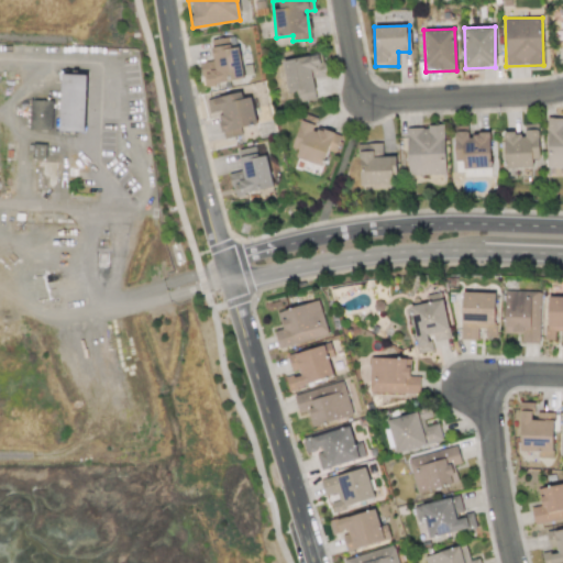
[(243,79),(239,46),(230,47),(229,37),(210,40),(212,61),(200,63),(202,85),(243,79)]
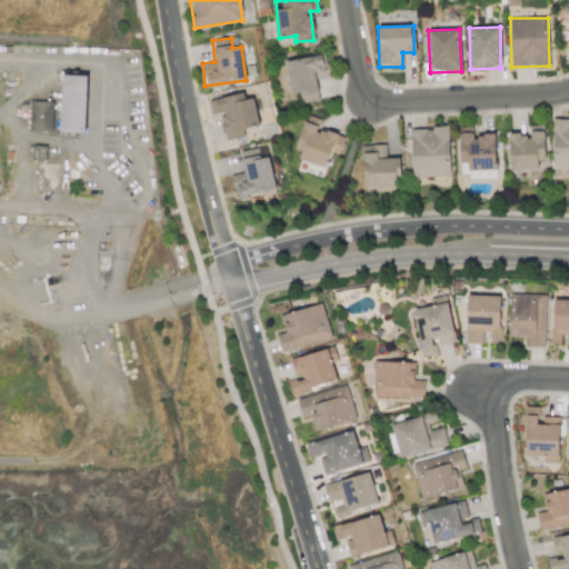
[(286,60),(291,95),(299,92),(301,103),(319,100),(316,79),(328,77),(325,55),(286,60)]
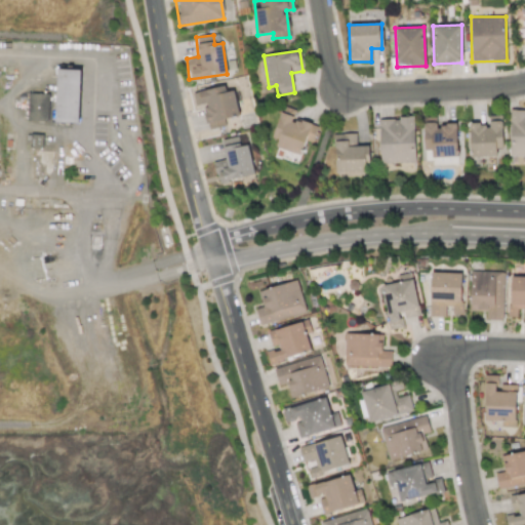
[(80,70),(57,69),(55,122),(78,123),(80,70)]
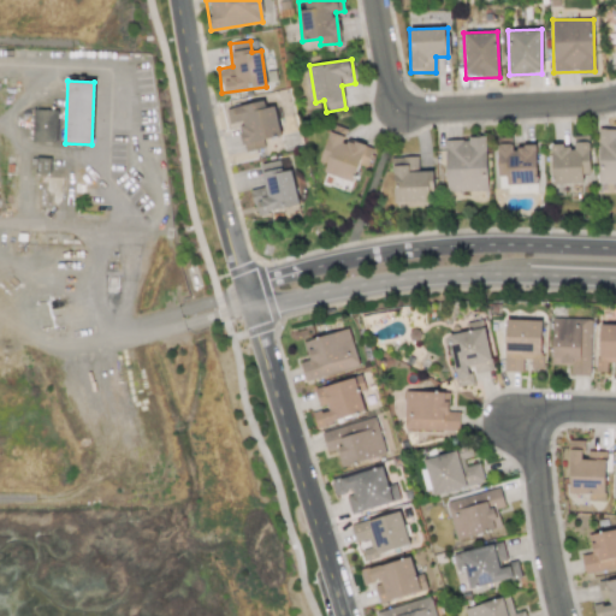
[(274,106),(265,107),(264,101),(226,108),(229,124),(238,122),(244,152),(265,148),(262,140),(280,136),(274,106)]
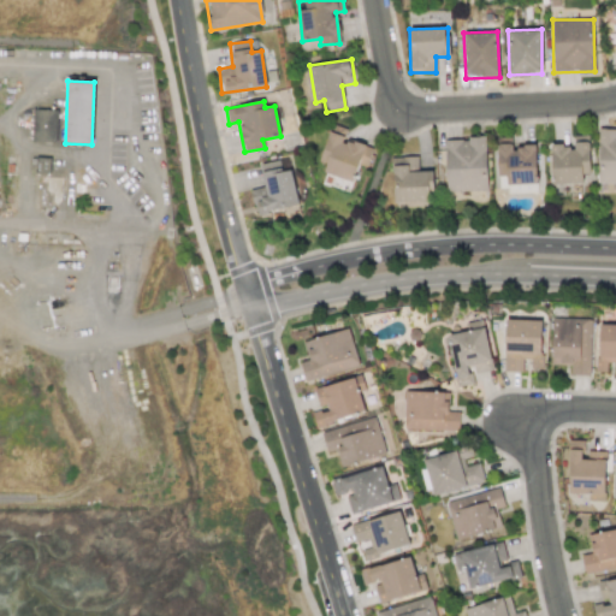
[(57,110),(34,110),(33,142),(57,142),(57,110)]
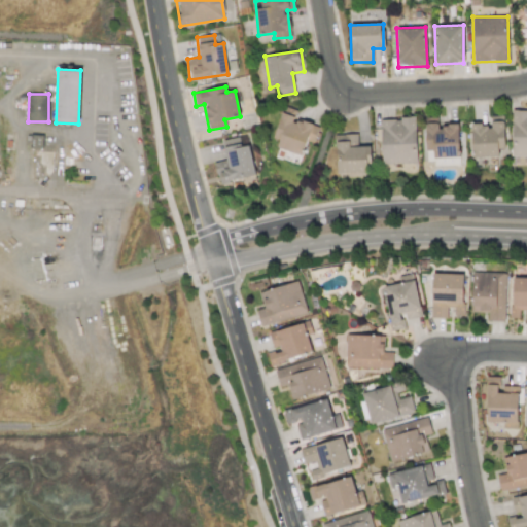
[(526,111),(512,111),(511,156),(526,156),(526,111)]
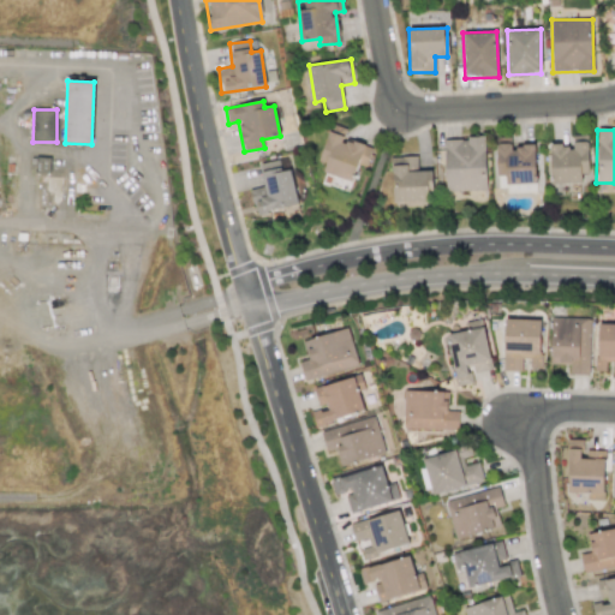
[(551,184),(581,183),(581,174),(589,173),(587,136),(572,136),(572,145),(550,145),(551,184)]
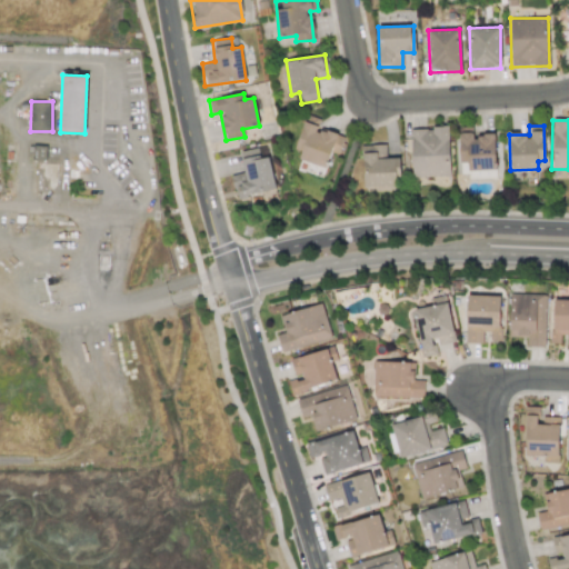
[(412,177),(449,176),(449,128),(410,128),(412,177)]
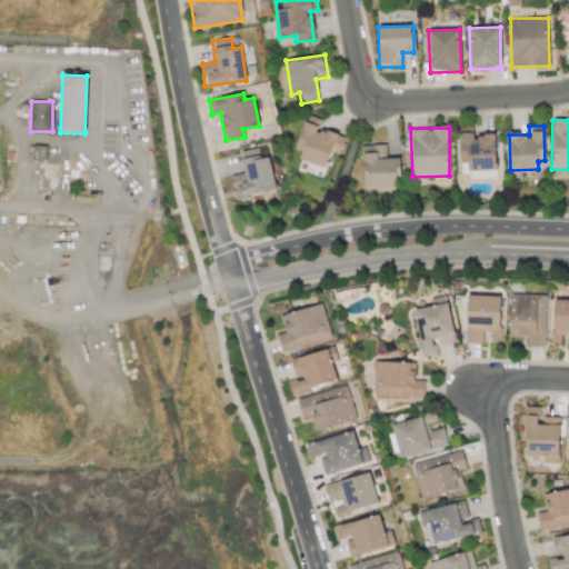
[(473,132),(459,132),(460,163),(467,163),(467,170),(496,170),(495,135),(473,136),(473,132)]
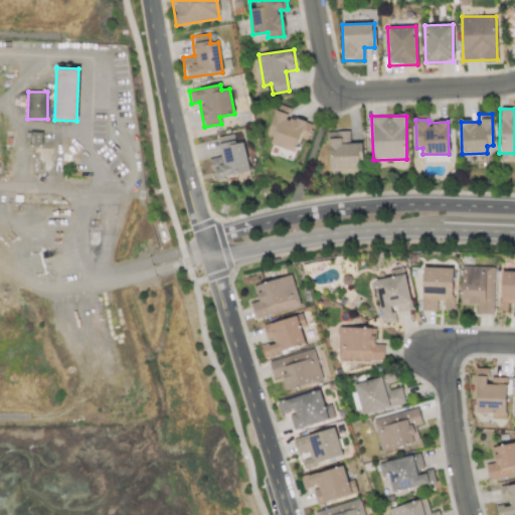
[(329,168),(361,167),(360,143),(349,143),(349,131),(328,132),(329,168)]
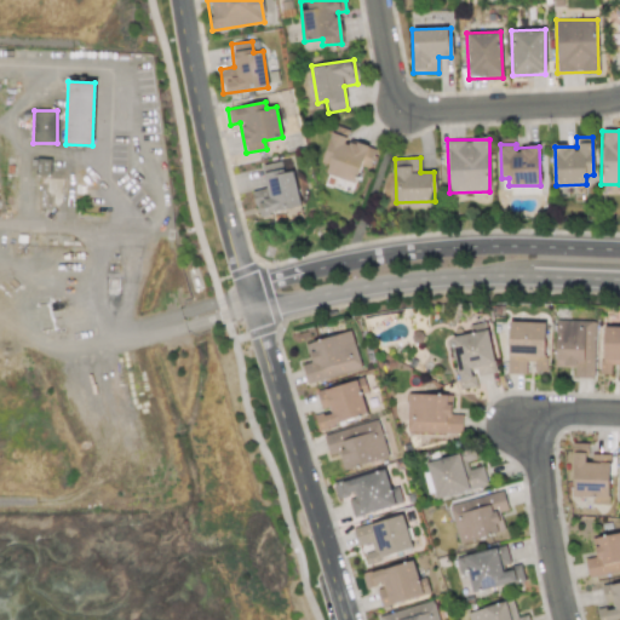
[(50,174),(50,159),(36,159),(36,174),(50,174)]
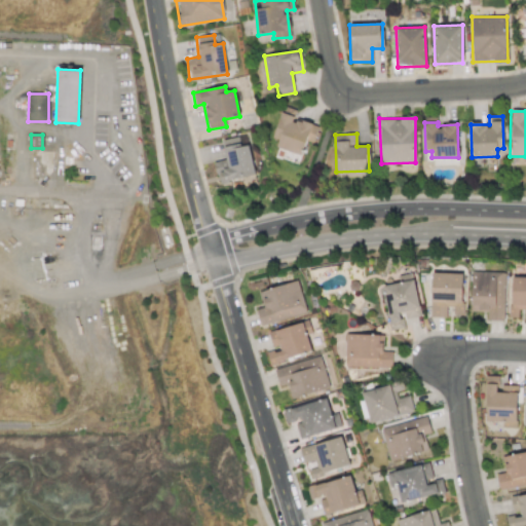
[(254,176),(247,136),(222,140),(226,159),(214,161),(218,183),(254,176)]
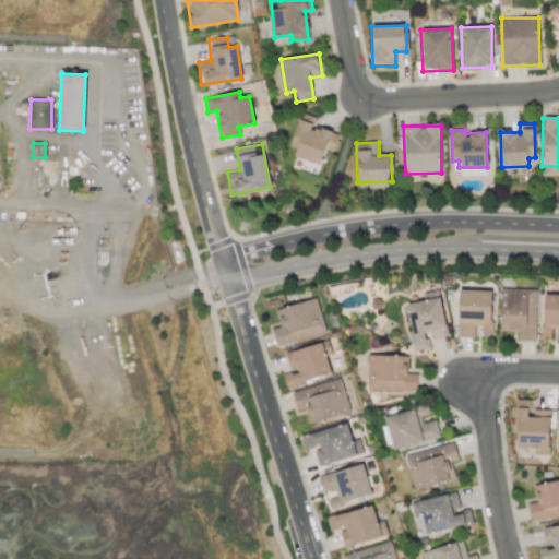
[(500,331),(518,331),(516,340),(535,341),(536,289),(501,288),(500,331)]
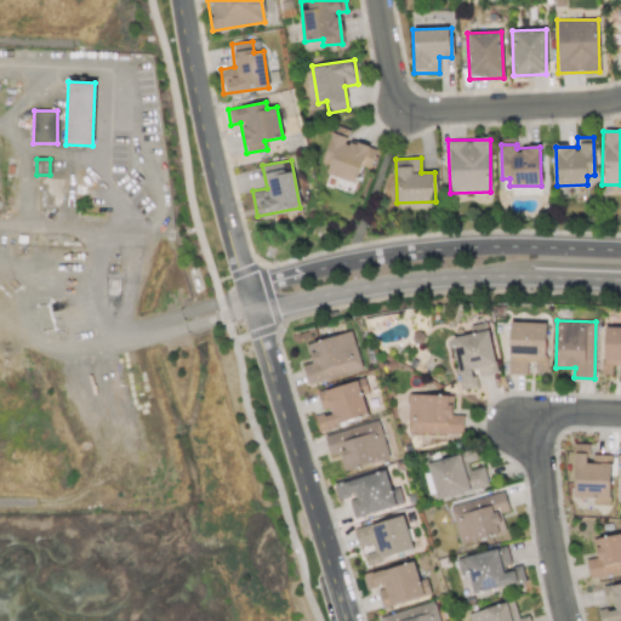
[(508,374),(527,375),(527,363),(536,363),(536,371),(546,371),(547,323),(510,322),(508,374)]
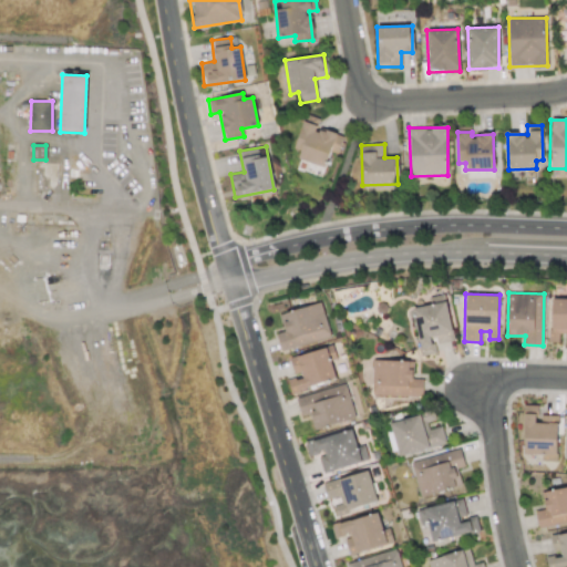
[(566,346),(566,299),(550,299),(549,342),(558,342),(558,333),(566,333),(566,346)]
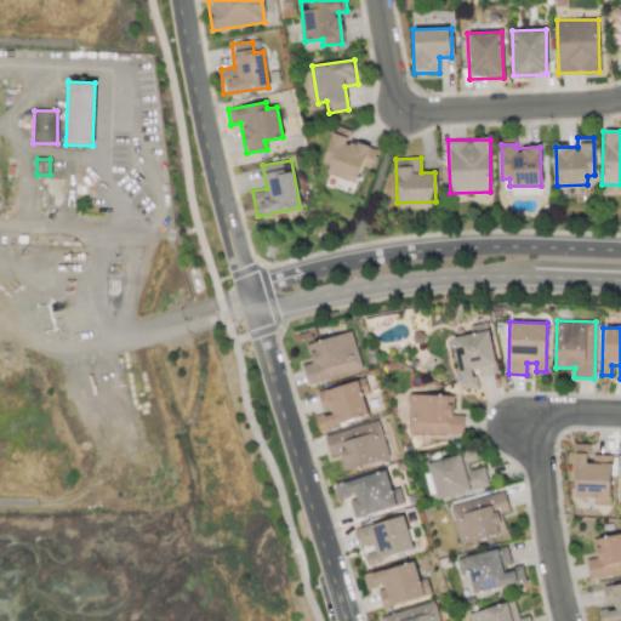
[(451,337),(461,389),(479,387),(477,377),(496,374),(489,330),(451,337)]
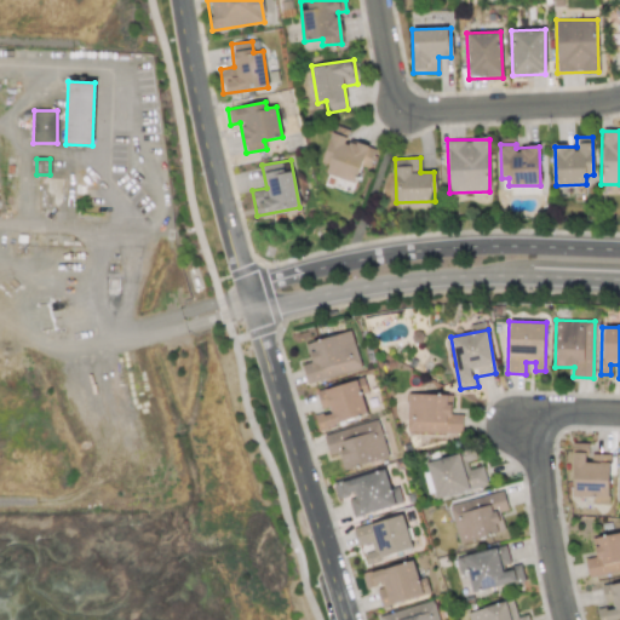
[(361,368),(350,331),(304,343),(310,362),(302,365),(306,384),(361,368)]
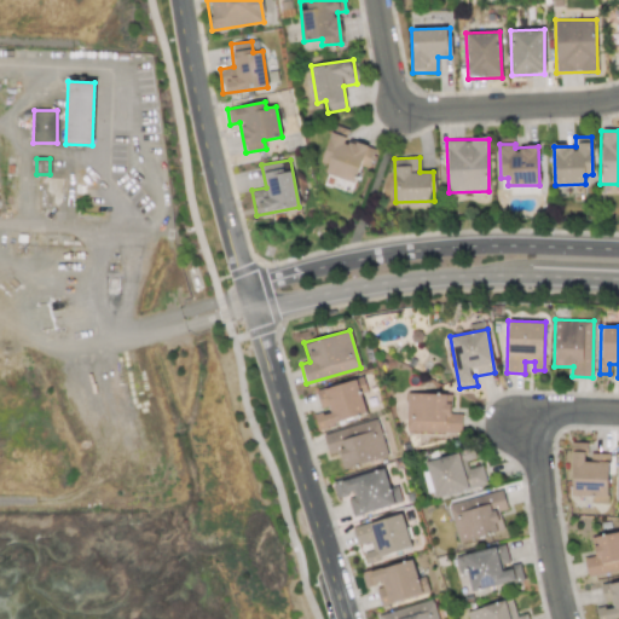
[(316,391),(322,411),(313,414),(317,428),(366,415),(360,393),(366,392),(363,377),(316,391)]
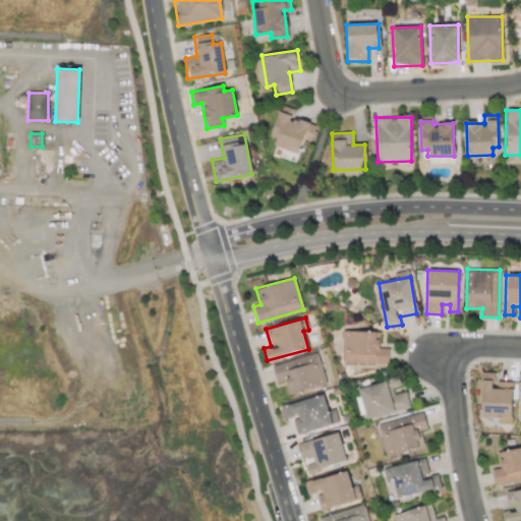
[(389,348),(379,348),(379,340),(375,340),(375,332),(342,331),(341,363),(389,363),(389,348)]
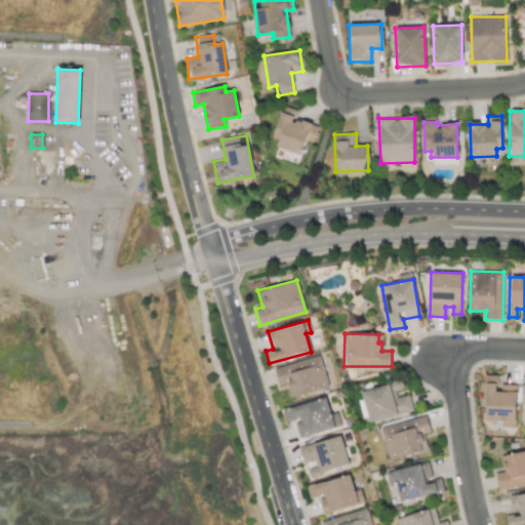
[(274,367),(278,386),(286,384),(290,398),(328,388),(320,356),(274,367)]
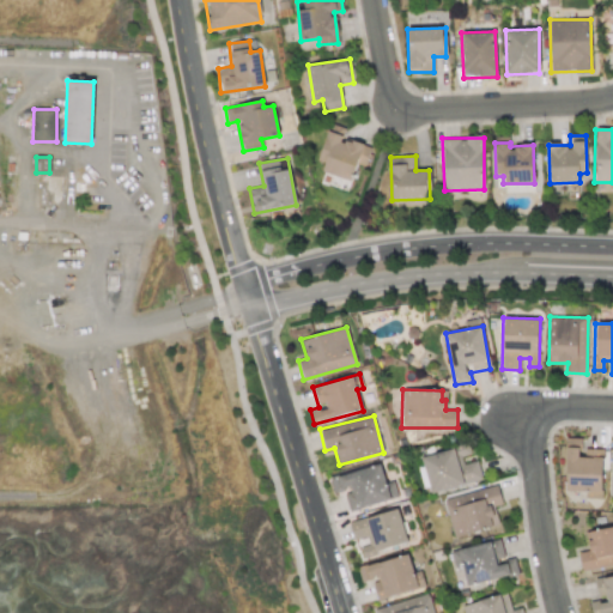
[(602,498),(601,450),(581,450),(581,438),(565,438),(566,492),(586,491),(586,498),(602,498)]
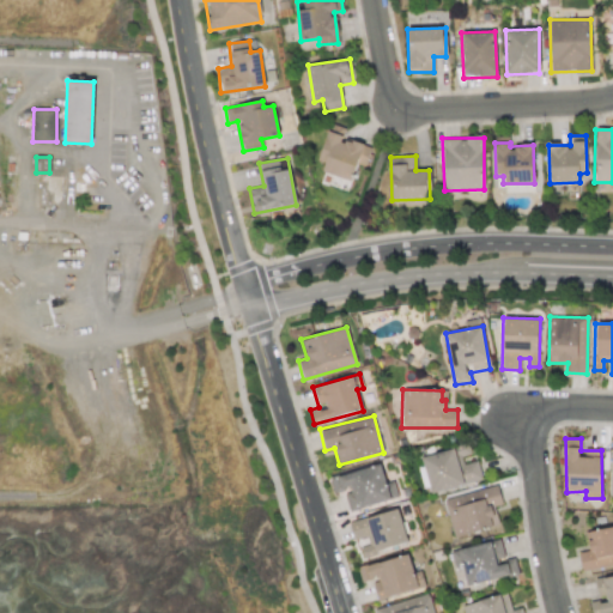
[(483,480),(478,461),(463,465),(462,455),(466,455),(465,447),(457,448),(423,457),(431,493),(483,480)]
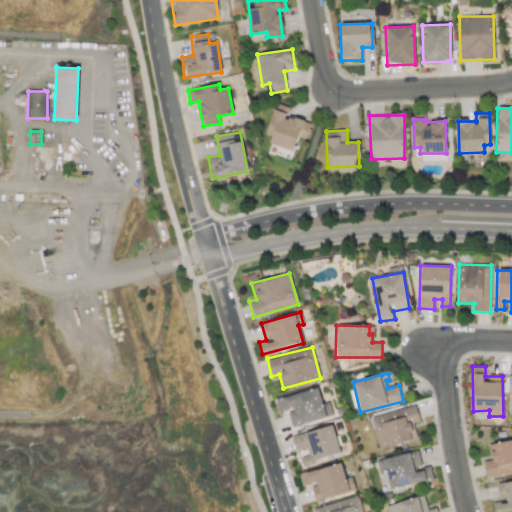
[(328,401),(322,403),(318,387),(275,398),(278,412),(287,410),(291,426),(332,416),(328,401)]
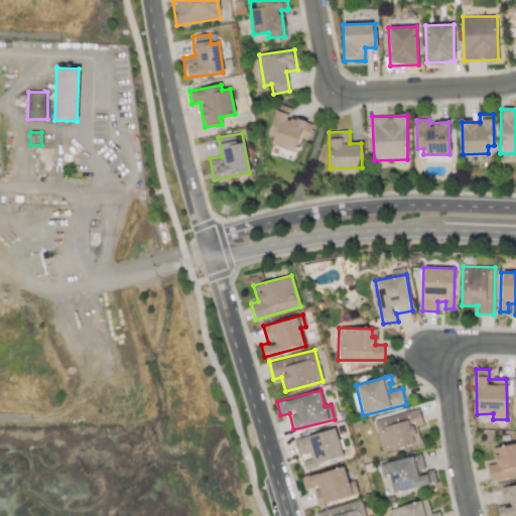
[(374,419),(382,453),(419,442),(415,426),(422,424),(418,408),(374,419)]
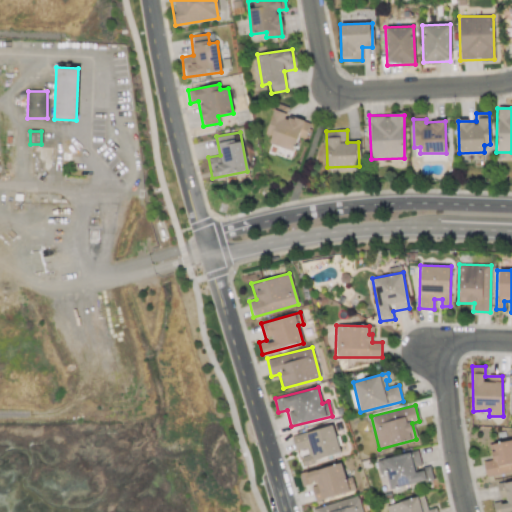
[(340,454),(332,425),(291,436),(296,453),(299,453),(302,465),(340,454)]
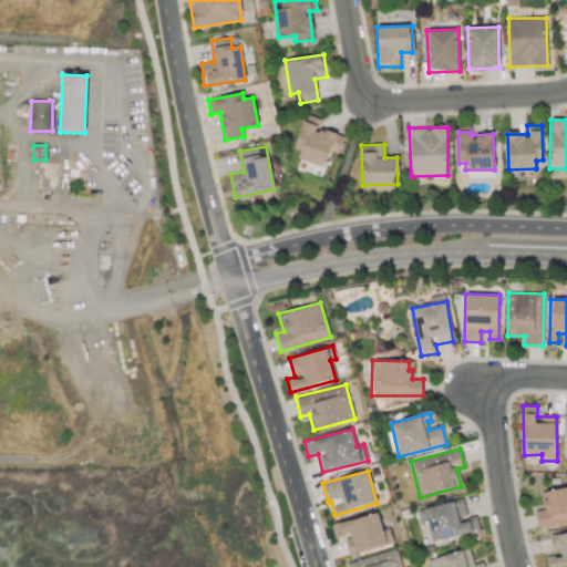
[(535,512),(538,528),(566,522),(566,486),(542,492),(544,509),(535,512)]
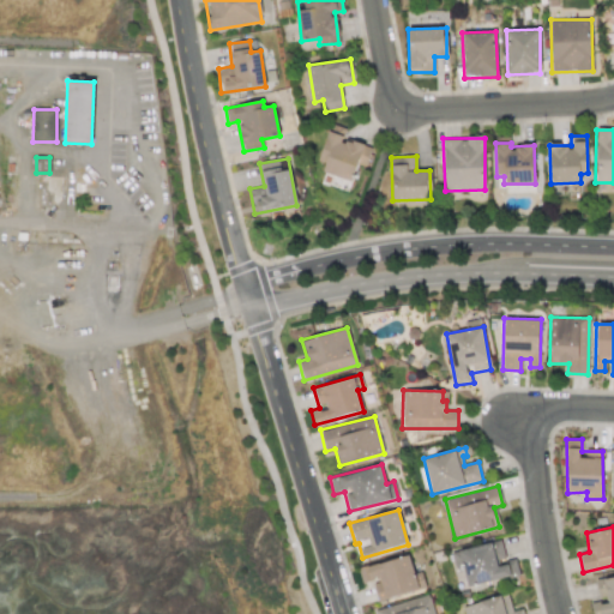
[(515,558),(505,560),(500,540),(451,552),(455,569),(463,566),(468,587),(519,575),(515,558)]
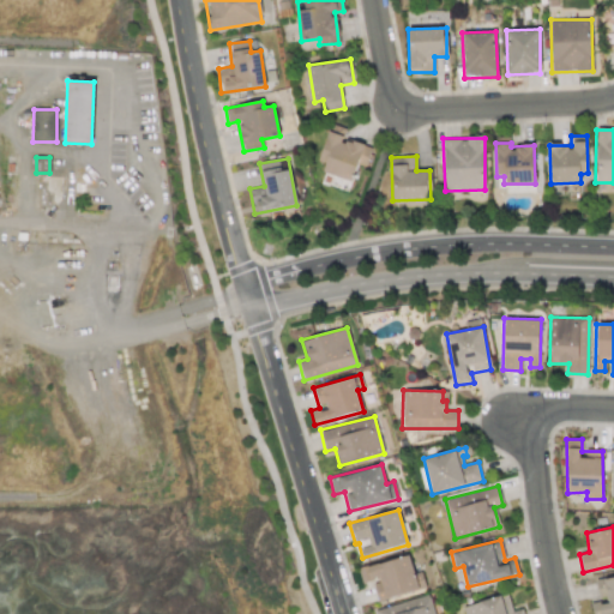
[(361,584),(372,582),(377,601),(425,588),(421,571),(413,572),(409,555),(357,569),(361,584)]
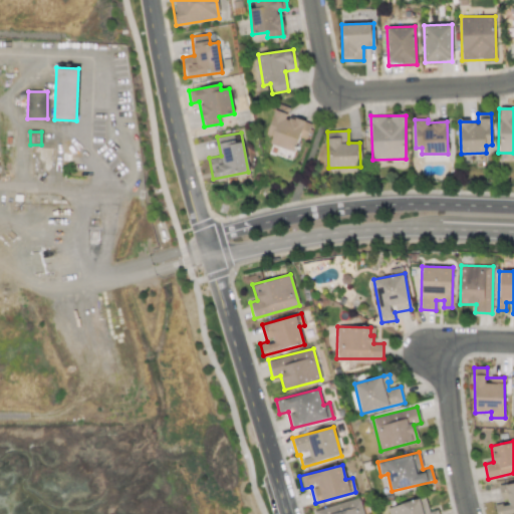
[(508,513),(513,513),(513,482),(498,485),(501,503),(494,504),(495,513),(508,513)]
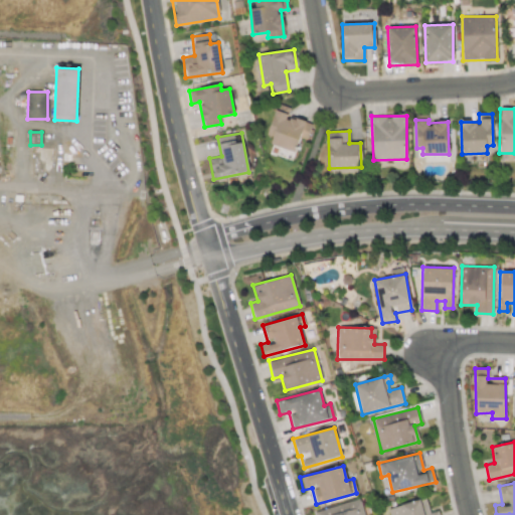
[(439,514),(438,511),(430,513),(425,498),(388,508),(389,514),(439,514)]
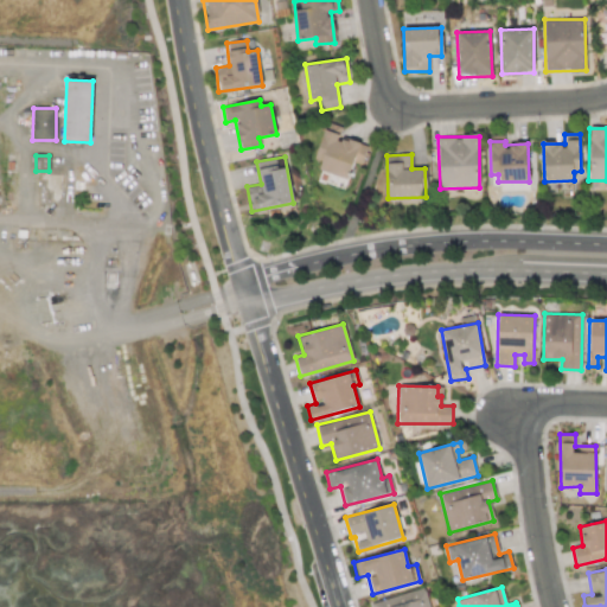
[(429,606),(425,588),(370,604),(370,606),(429,606)]
